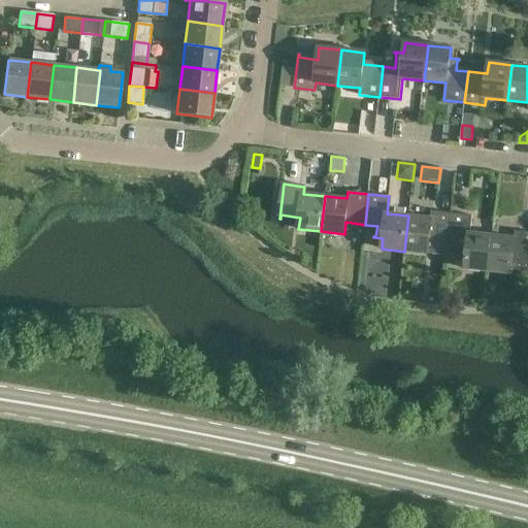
[(408,216),(404,252),(428,254),(429,242),(449,244),(452,213),(431,211),(431,218),(408,216)]
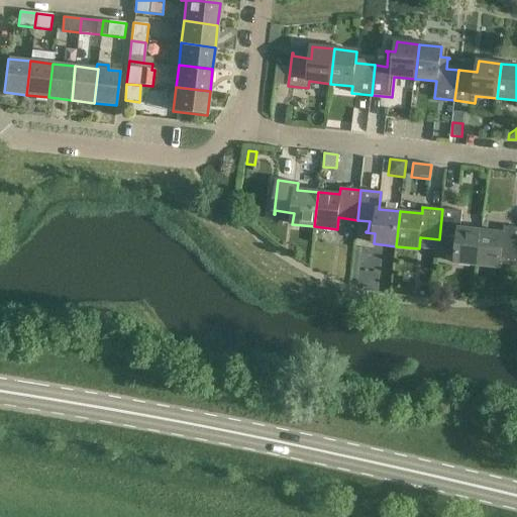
[(442,209),(439,239),(451,240),(449,250),(447,250),(447,251),(456,252),(455,263),(478,266),(482,230),(460,228),(462,211),(442,209)]
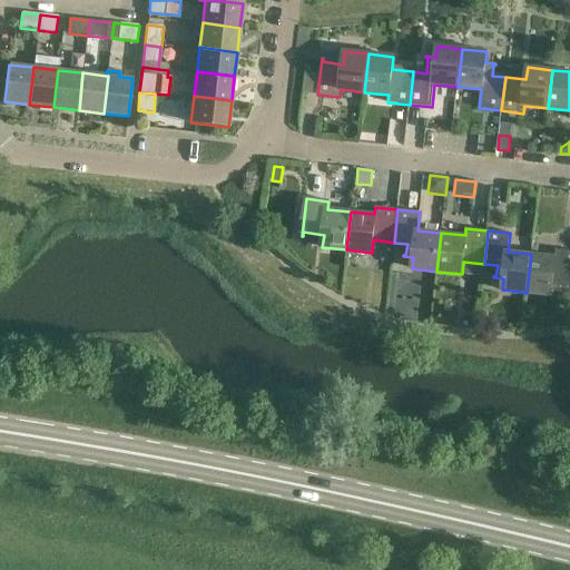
[(531,254),(527,293),(551,296),(552,286),(569,287),(569,251),(556,249),(554,257),(531,254)]
